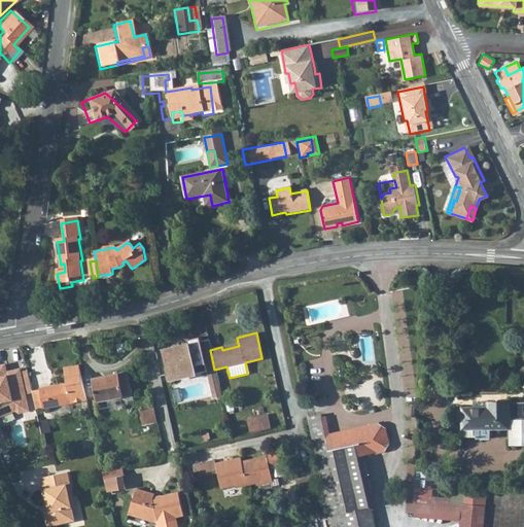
[(210,350),(207,339),(199,341),(198,337),(185,340),(186,348),(180,349),(179,345),(161,350),(166,372),(168,380),(186,376),(185,367),(203,363),(205,371),(206,374),(215,372),(214,370),(210,350)]
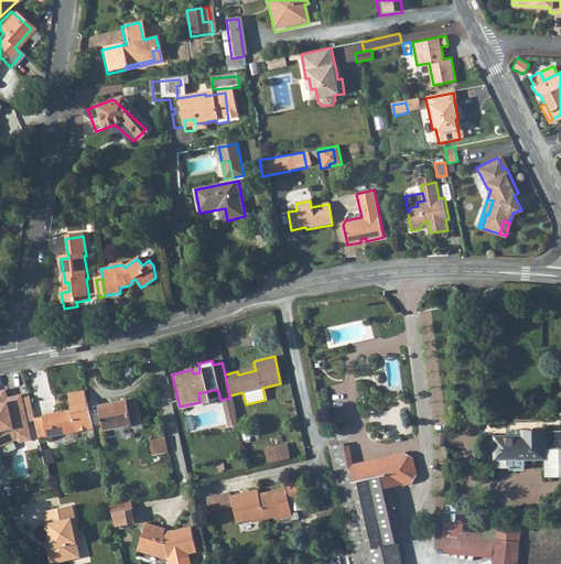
[(200,402),(219,397),(217,389),(198,393),(200,402)]
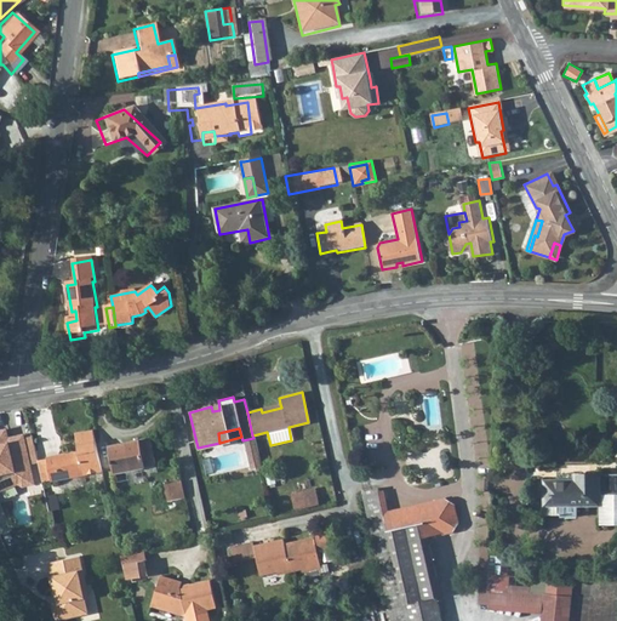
[(33,485),(22,438),(6,442),(5,433),(0,434),(0,493),(17,485),(22,488),(33,485)]
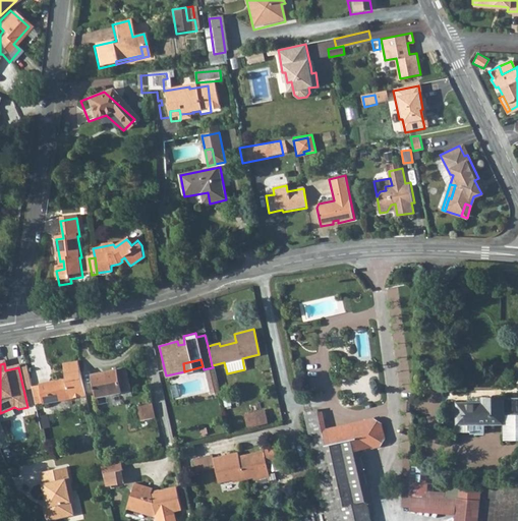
[(65,381),(41,385),(45,404),(59,401),(61,407),(72,405),(71,400),(84,397),(76,363),(62,366),(65,381)]
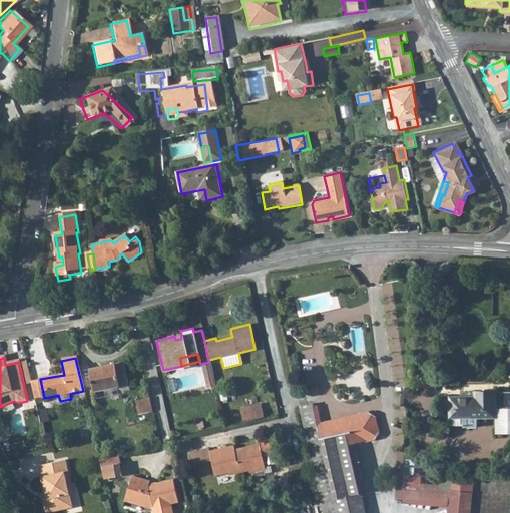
[(209,362),(200,364),(205,389),(214,387),(209,362)]
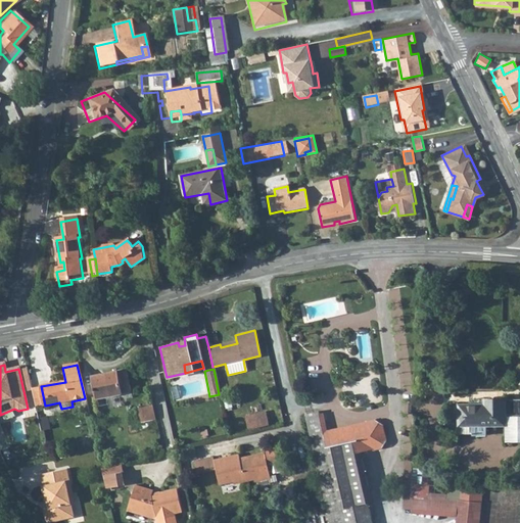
[(128,370),(93,377),(97,399),(132,392),(128,370)]
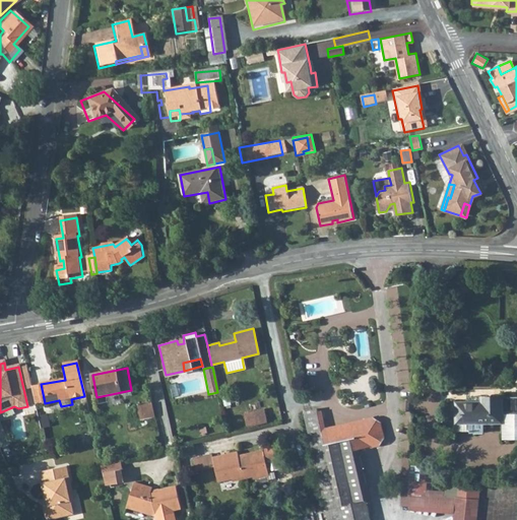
[(453,399),(452,420),(498,423),(497,439),(510,439),(516,434),(516,396),(478,395),(478,400),(453,399)]
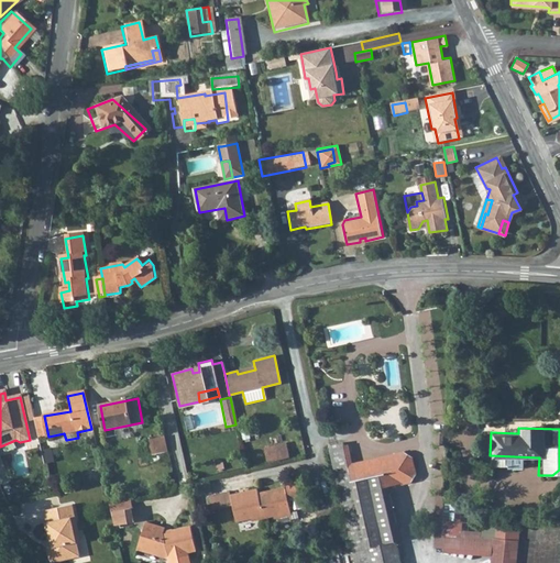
[(340,432),(327,435),(333,464),(394,450),(393,444),(350,454),(344,434),(341,435),(340,432)]
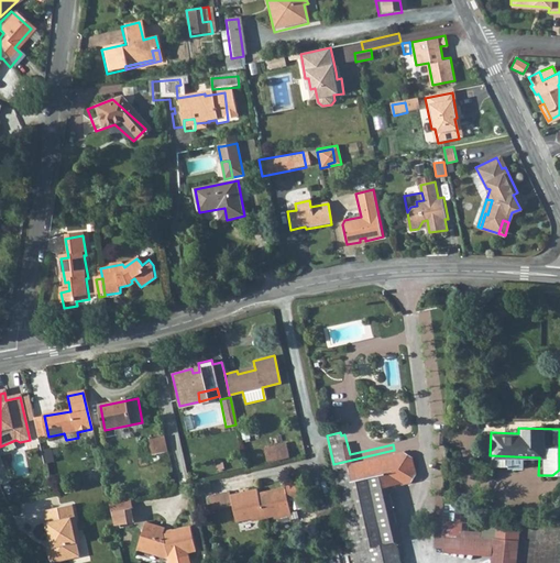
[(166,453),(163,438),(147,441),(151,455),(166,453)]
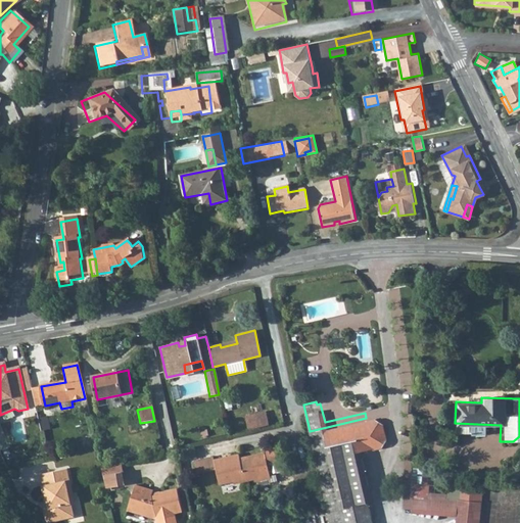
[(265,411),(244,416),(247,429),(268,424),(265,411)]
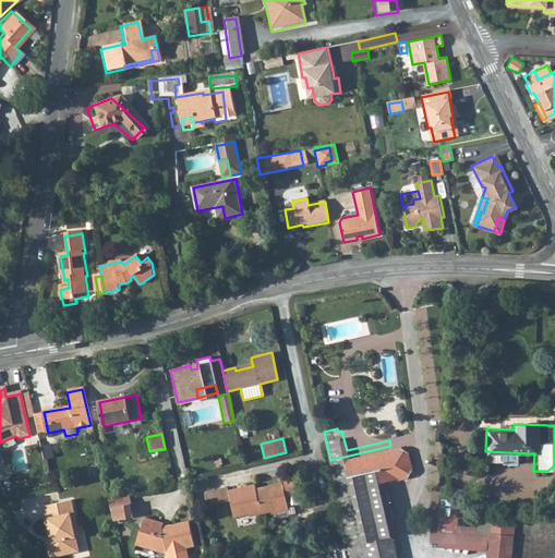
[(390,446),(330,460),(348,535),(390,525),(394,524),(387,492),(382,472),(396,469),(390,446)]
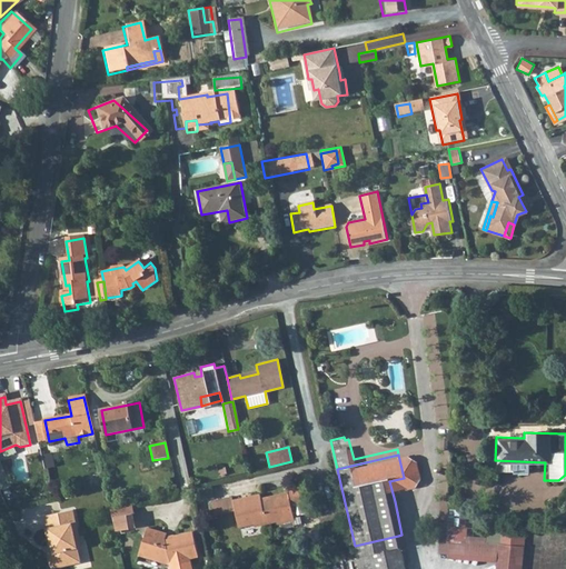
[(286,490),(288,502),(301,499),(297,480),(285,483),(286,490)]
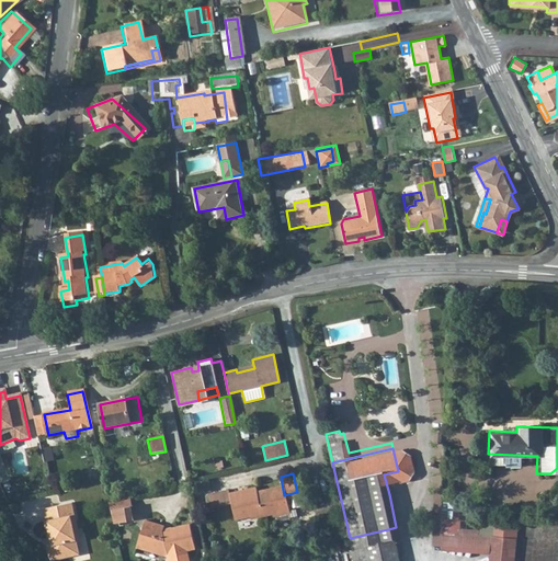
[(254,485),(227,492),(230,503),(235,519),(261,513),(261,516),(287,510),(284,495),(282,483),(255,490),(254,485)]
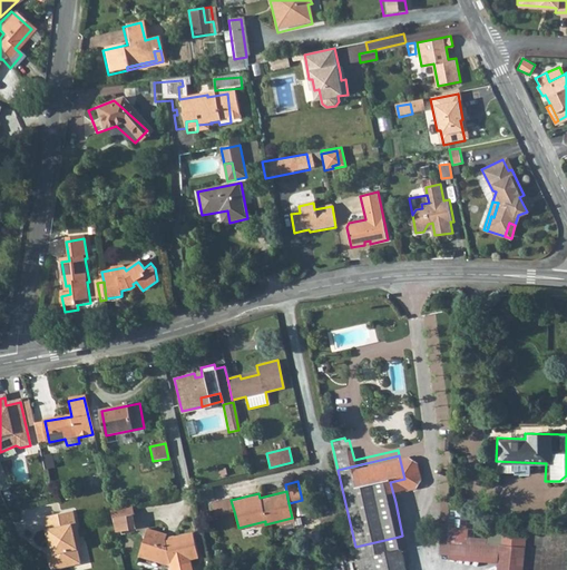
[(234,511),(231,500),(231,498),(211,502),(214,516),(234,511)]
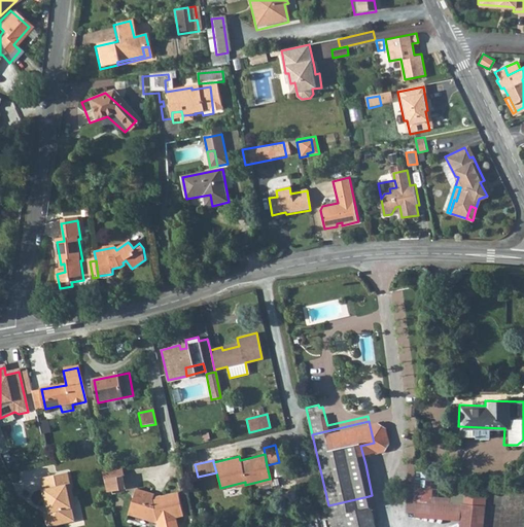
[(482,526),(484,491),(451,489),(450,496),(429,495),(431,467),(408,466),(404,516),(458,520),(457,526),(482,526)]
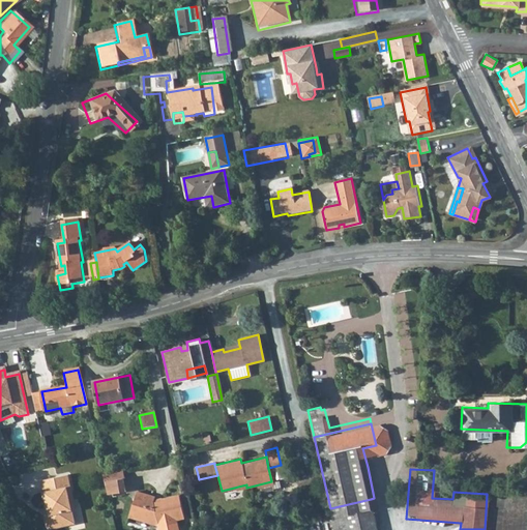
[(121,470),(101,474),(104,484),(119,481),(123,480),(121,470)]
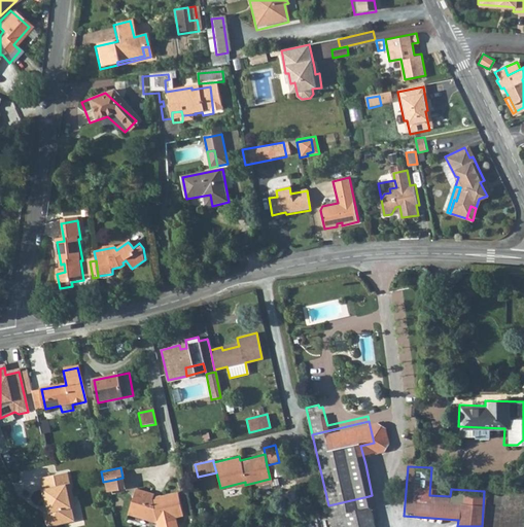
[(62,475),(39,480),(42,491),(40,492),(44,507),(45,515),(43,515),(45,526),(54,526),(70,524),(64,499),(68,499),(62,475)]
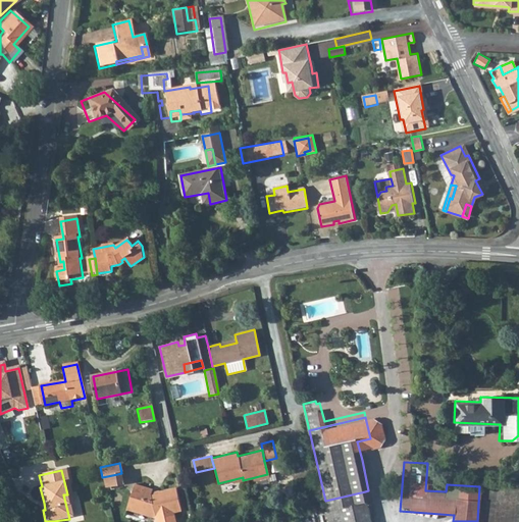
[(117,474),(102,477),(104,486),(119,482),(117,474)]
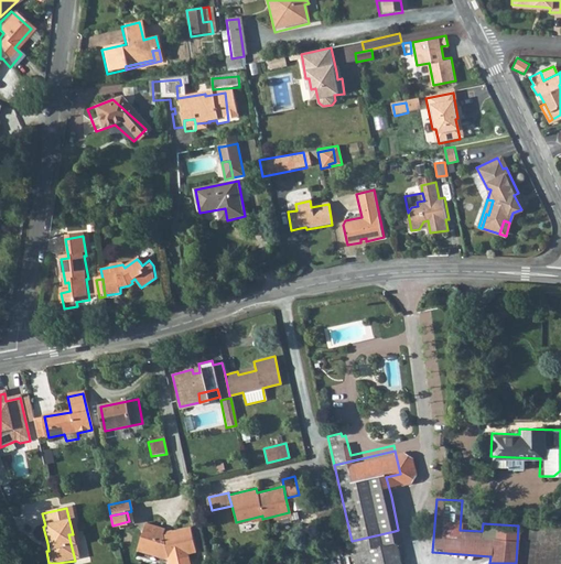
[(142,523),(133,548),(164,560),(165,560),(193,554),(189,529),(170,533),(160,535),(162,531),(142,523)]
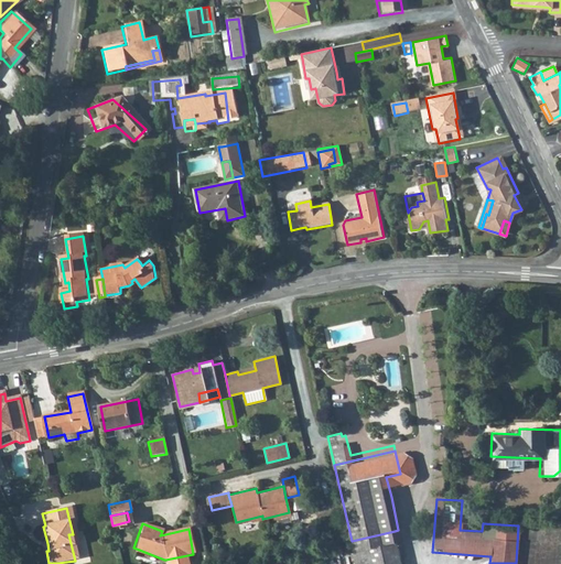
[(395,531),(352,541),(353,548),(395,532),(395,531)]
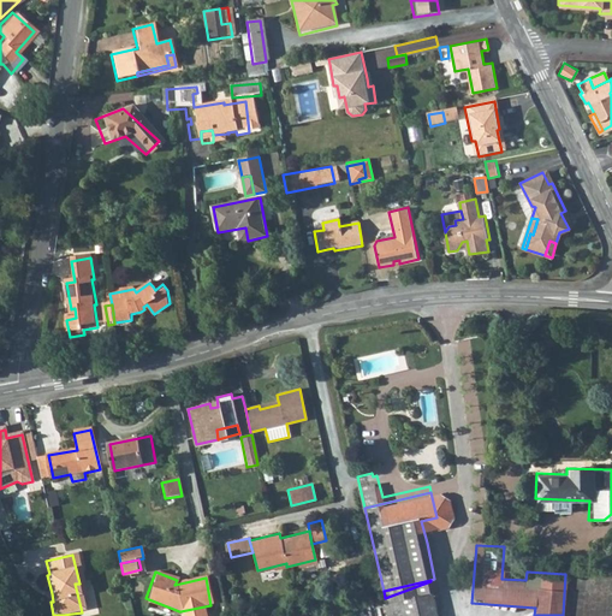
[(438,615),(431,581),(385,598),(388,615),(438,615)]
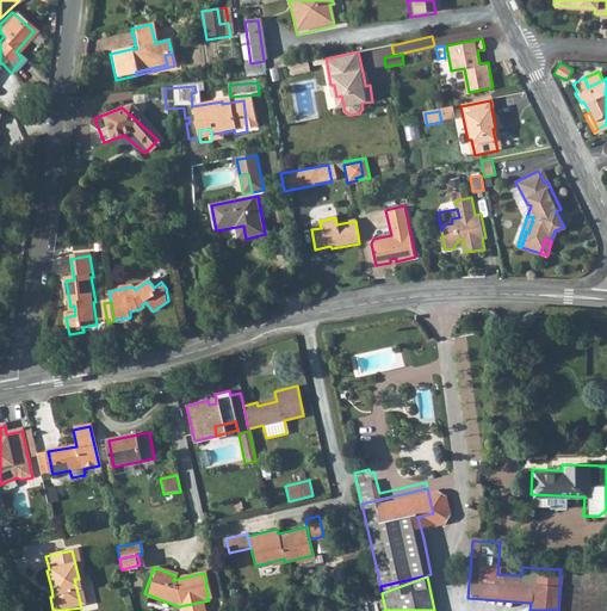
[(178,606),(144,593),(143,597),(178,609),(178,606)]
